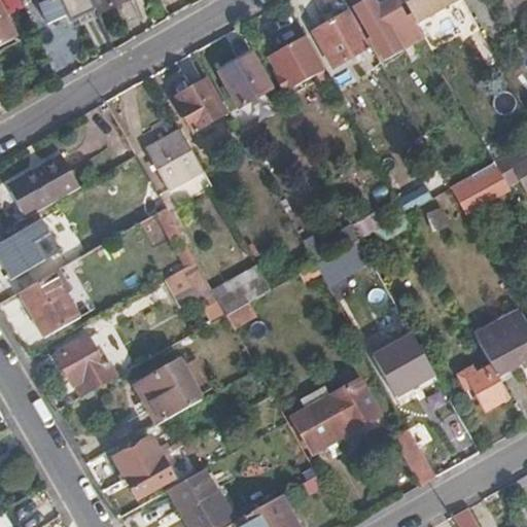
[(0,13),(0,10),(21,0),(20,0),(0,0),(0,45),(12,39),(0,13)]
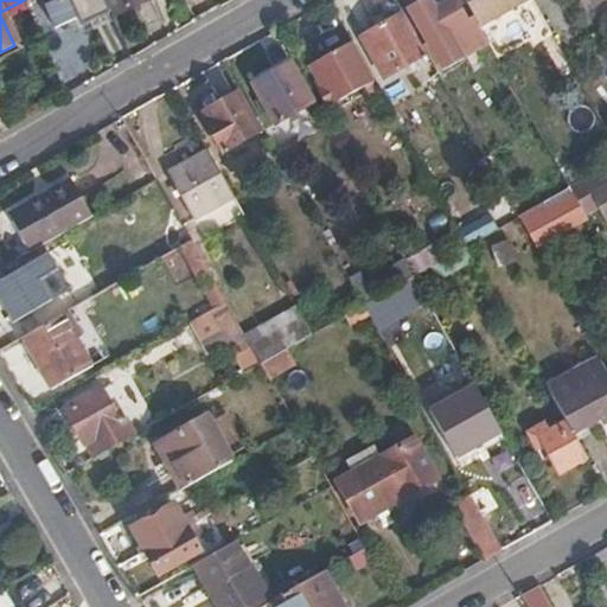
[(90,19),(80,0),(68,0),(36,16),(46,39),(90,19)]
